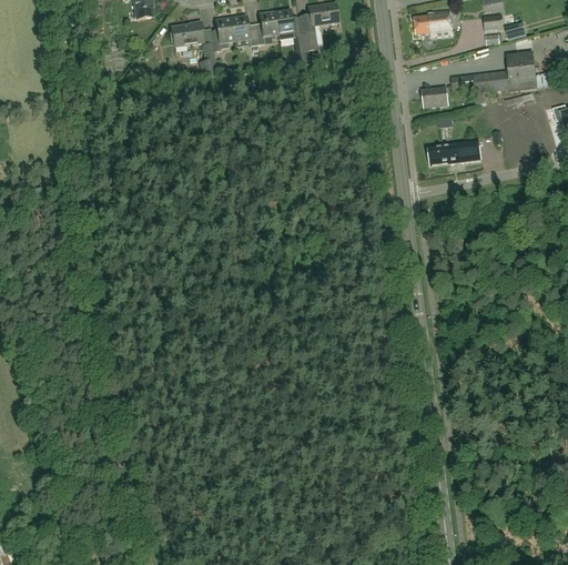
[(133,0),(134,0),(137,18),(153,16),(151,0),(152,0),(133,0)]
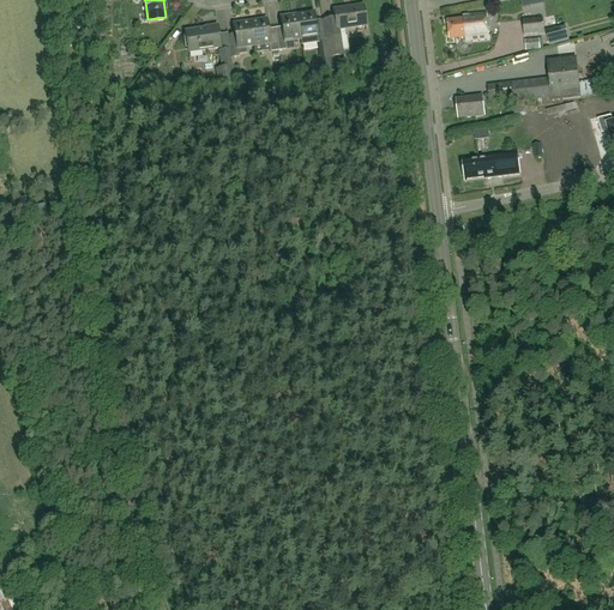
[(325,36),(326,36),(341,34),(339,26),(366,23),(363,2),(333,6),(335,14),(321,17),(323,24),(325,36)]
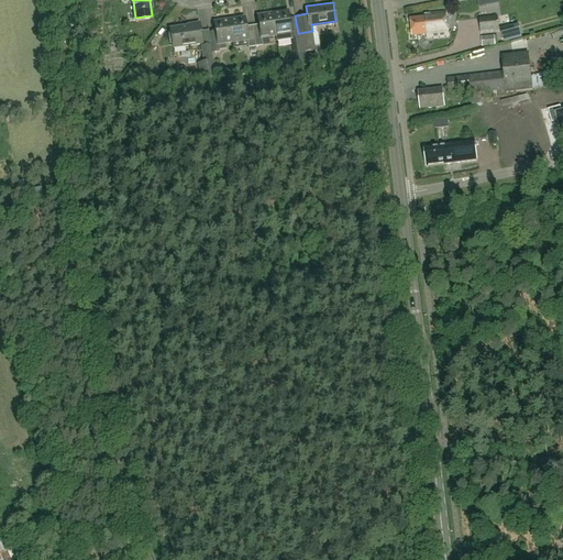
[(288,9),(273,11),(276,33),(290,31),(293,44),(299,44),(298,33),(296,22),(295,15),(288,17),(288,9)]
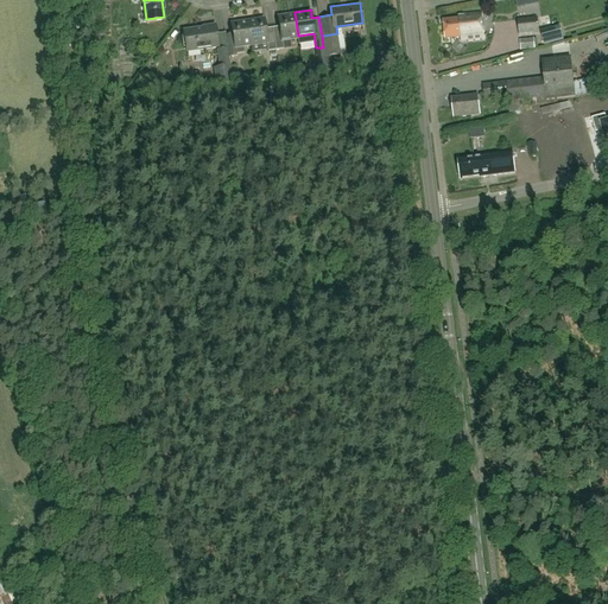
[(464,13),(458,14),(458,16),(444,17),(445,36),(461,35),(461,38),(483,36),(481,10),(464,12),(464,13)]
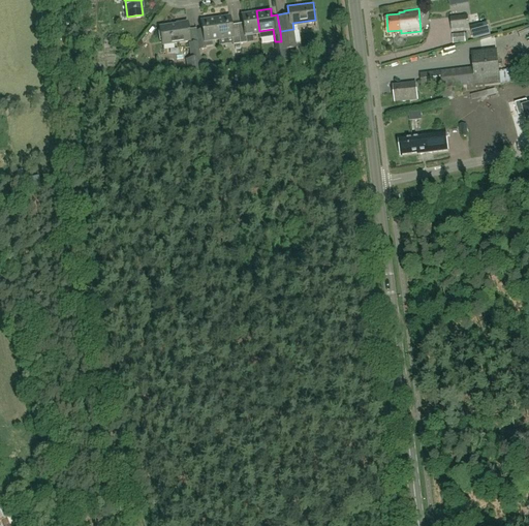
[(244,25),(238,26),(240,40),(246,39),(245,33),(259,31),(256,10),(242,12),(244,25)]
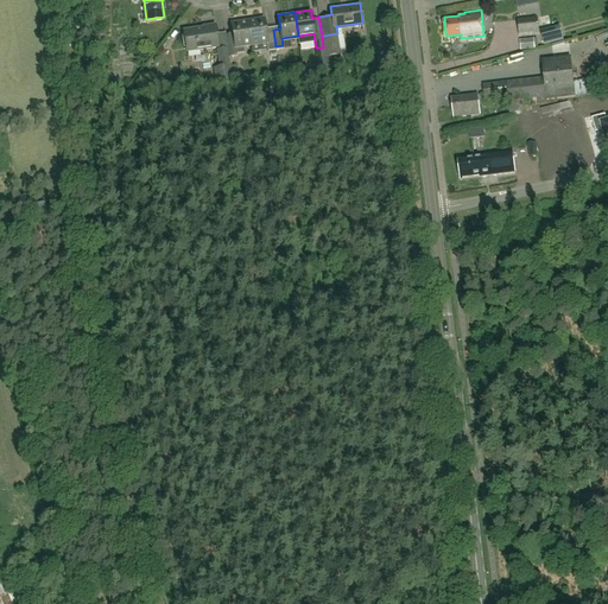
[(518,17),(520,32),(539,31),(537,14),(518,17)]
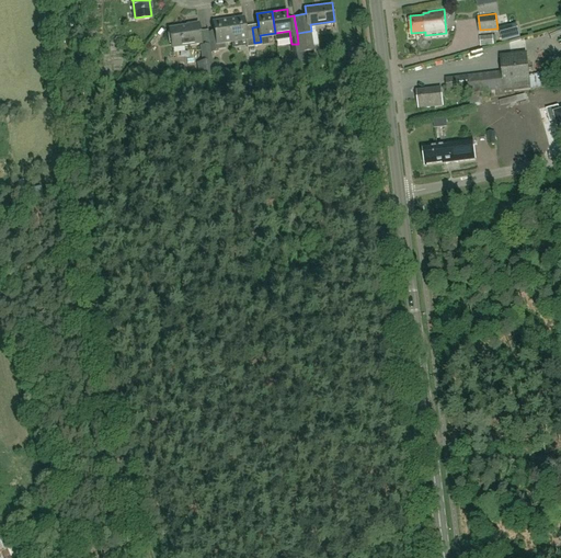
[(254,43),(252,27),(245,29),(243,15),(228,18),(232,40),(247,37),(248,44),(254,43)]
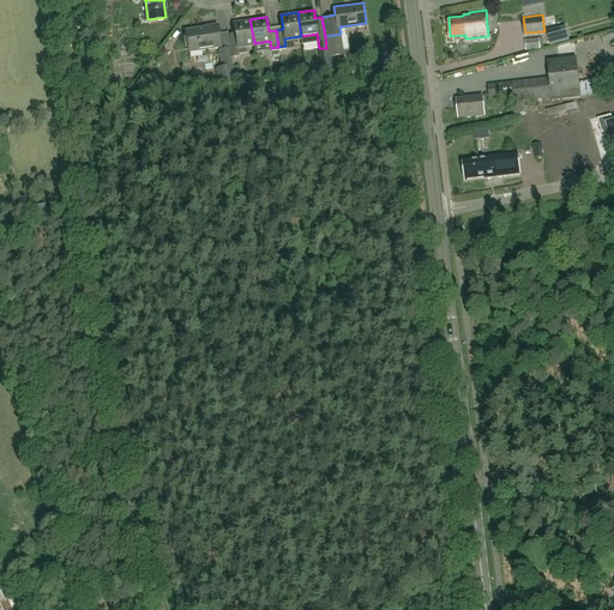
[(246,44),(254,43),(250,19),(234,22),(235,31),(228,31),(232,55),(239,54),(239,52),(247,50),(246,44)]
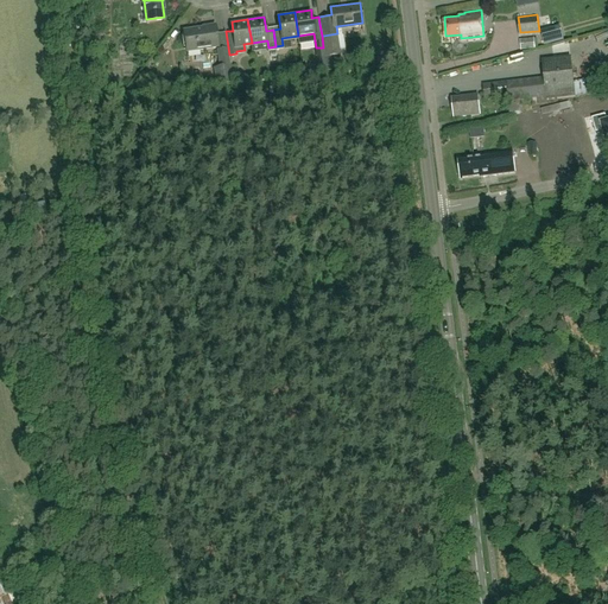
[(215,24),(184,29),(187,49),(219,44),(215,24)]
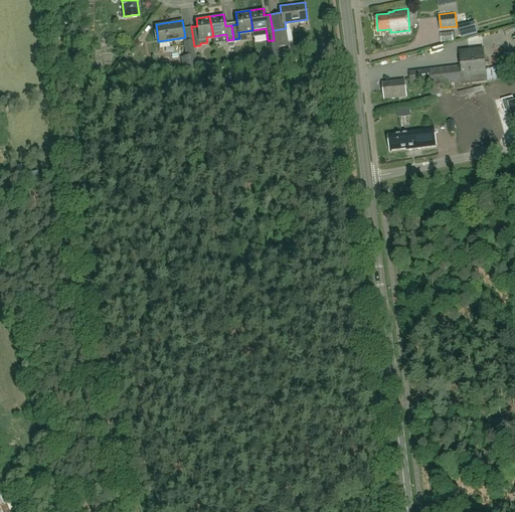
[(288,44),(286,28),(274,30),(276,45),(288,44)]
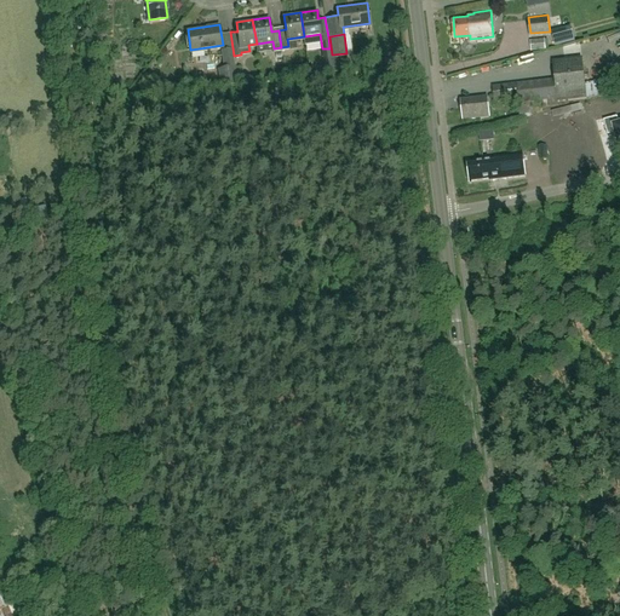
[(361,61),(356,34),(350,35),(355,62),(361,61)]
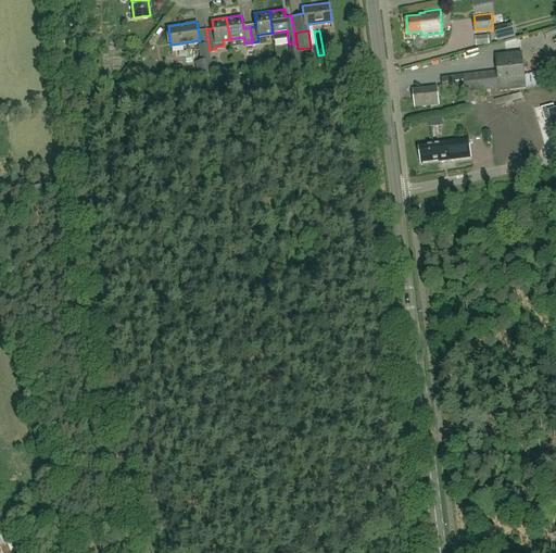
[(476,34),(477,44),(490,42),(489,33),(476,34)]
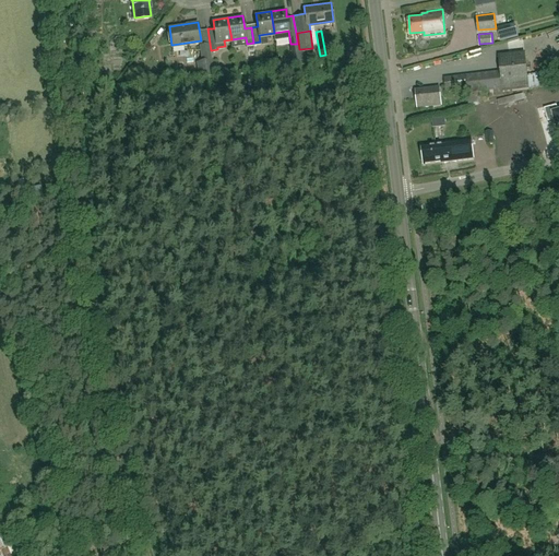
[(515,34),(506,36),(508,44),(518,42),(515,34)]
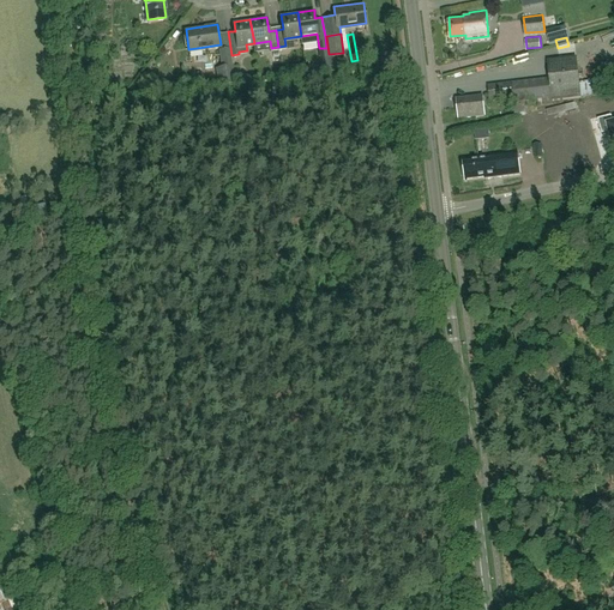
[(220,83),(234,80),(233,77),(228,46),(220,47),(222,65),(217,65),(220,83)]
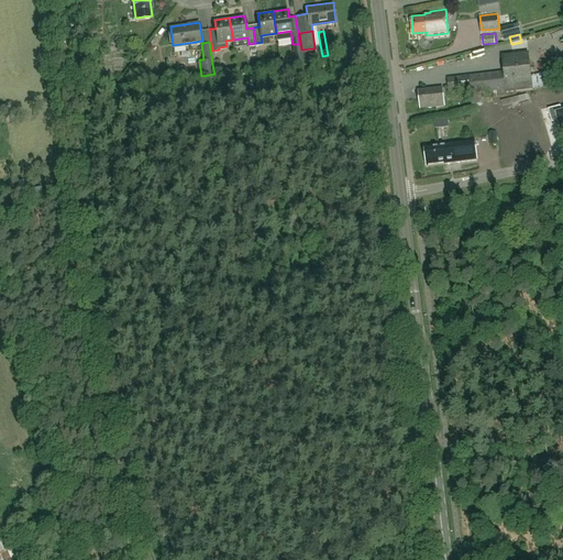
[(507,89),(532,86),(561,81),(560,68),(539,70),(539,72),(531,73),(528,51),(503,54),(504,69),(448,76),(449,89),(470,87),(472,102),(483,101),(482,90),(493,89),(494,95),(507,92),(507,89)]
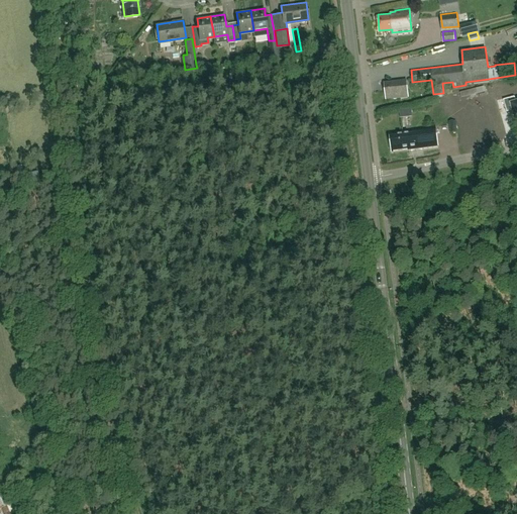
[(246,66),(257,64),(255,52),(243,54),(245,63),(246,66)]
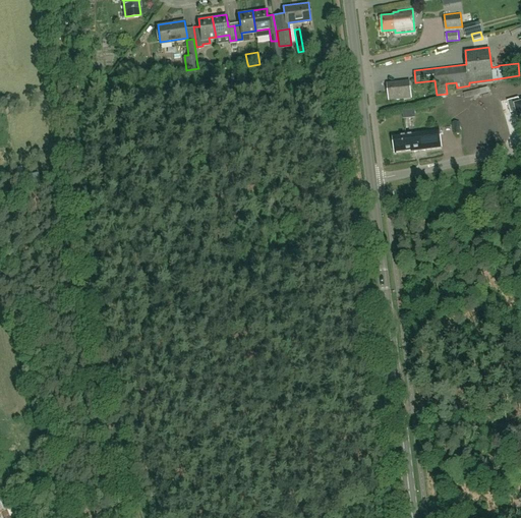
[(401,79),(401,80),(387,81),(389,99),(411,96),(409,78),(401,79)]
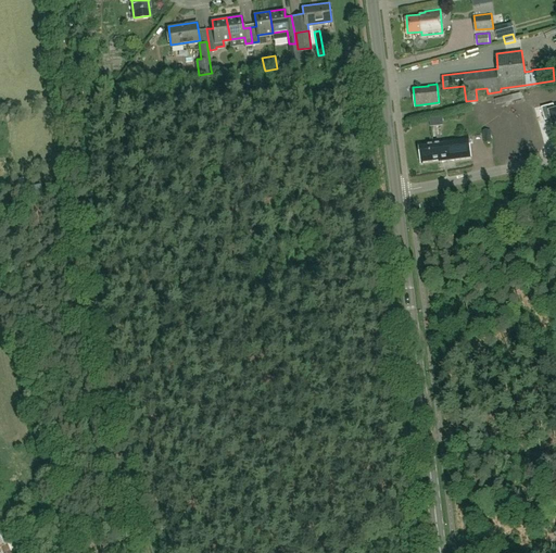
[(552,116),(554,125),(555,123),(555,108),(550,110),(548,103),(542,105),(545,118),(552,116)]
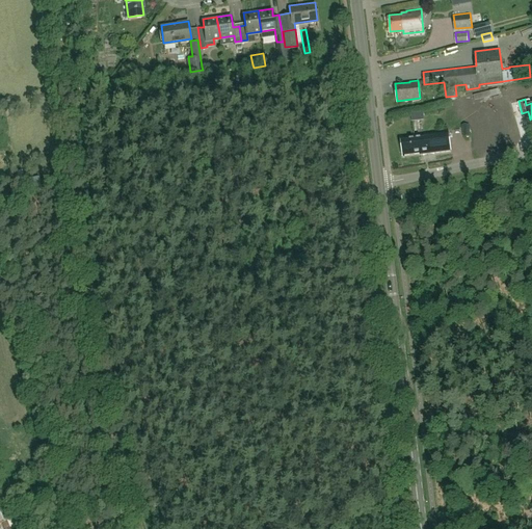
[(403,154),(404,154),(403,153),(421,151),(421,152),(452,148),(450,130),(401,135),(403,154)]
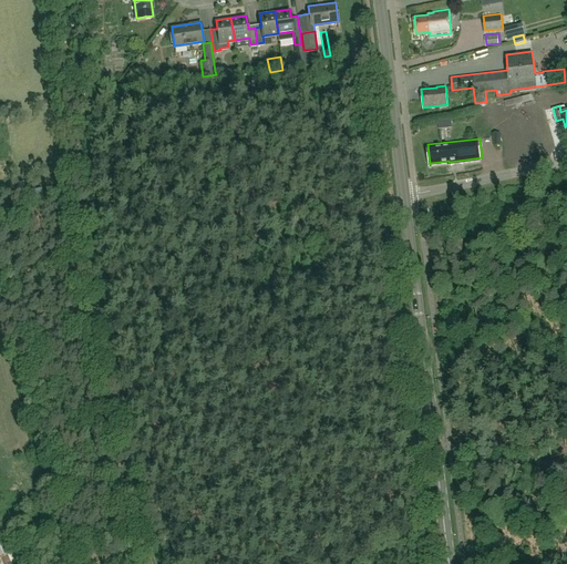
[(26,563),(9,526),(8,526),(6,522),(0,523),(0,555),(1,555),(4,563),(26,563)]
